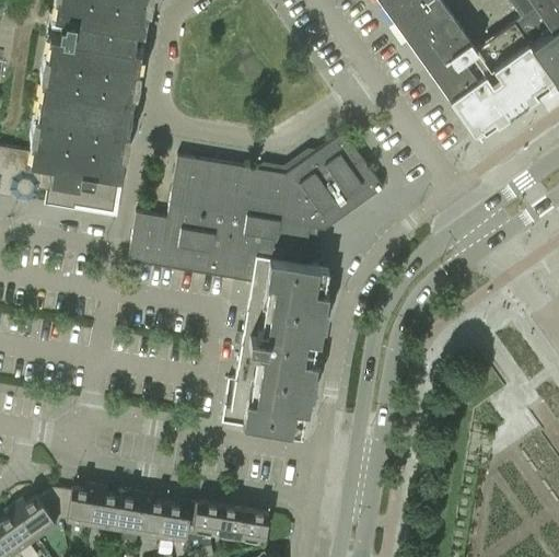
[(113,212),(123,154),(119,153),(124,130),(126,131),(132,92),(130,91),(134,69),(137,69),(140,48),(132,47),(136,28),(143,30),(147,9),(143,9),(144,0),(55,0),(53,14),(65,16),(63,21),(59,20),(58,30),(61,31),(61,35),(49,33),(46,54),(49,55),(45,77),(42,77),(35,116),(38,116),(35,139),(32,139),(30,151),(0,146),(0,187),(11,189),(16,198),(27,200),(37,194),(37,189),(47,190),(45,205),(47,205),(74,209),(74,206),(113,212)]
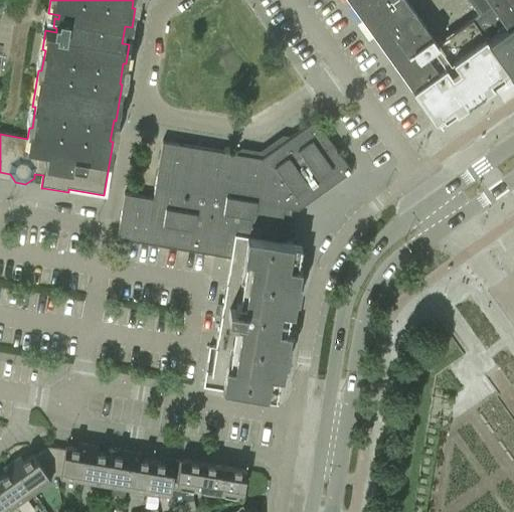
[(438,46),(426,31),(404,0),(348,0),(439,127),(502,82),(512,75),(473,21),(438,46)]
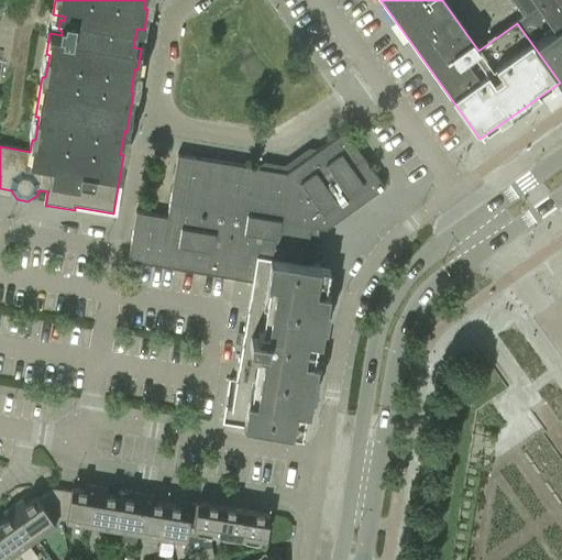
[(561,0),(511,0),(520,11),(533,0),(555,32),(561,26),(561,0)]
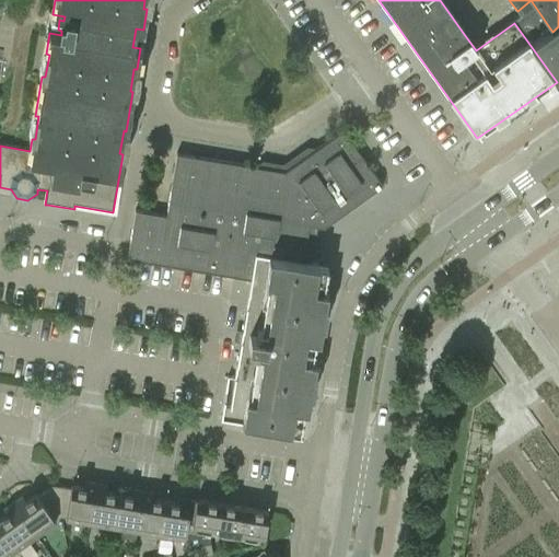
[(531,0),(517,11),(522,18),(514,23),(557,82),(558,84),(558,26),(552,32),(531,0)]
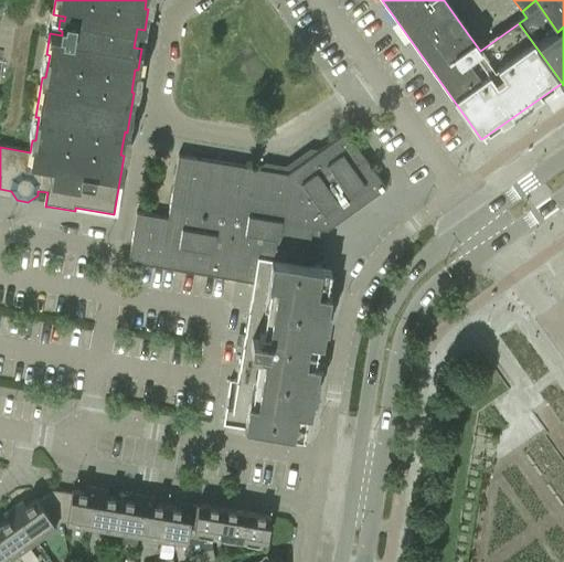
[(168,220),(137,214),(128,263),(253,284),(257,258),(272,261),(306,266),(312,230),(327,232),(386,190),(346,134),(287,176),(179,157),(168,220)]
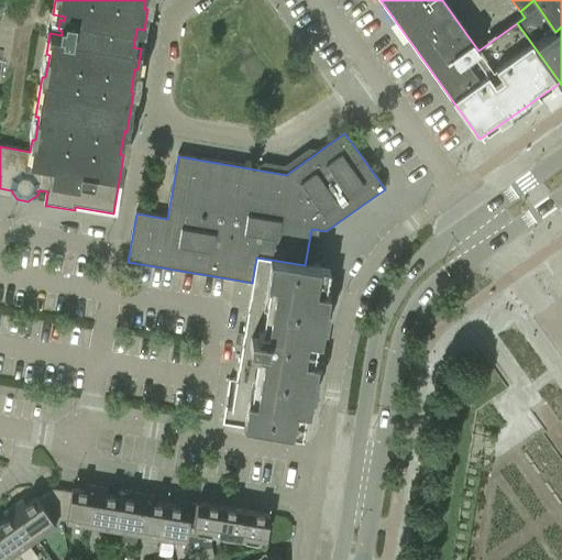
[(305,265),(271,260),(256,257),(252,283),(231,409),(224,408),(222,423),(293,435),(297,410),(309,413),(318,364),(312,363),(316,341),(321,342),(329,294),(316,292),(320,267),(305,265)]
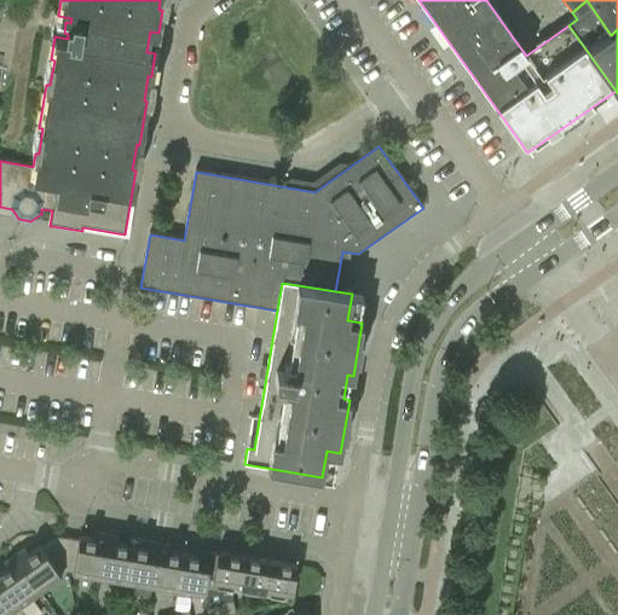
[(79,543),(59,539),(67,573),(100,579),(107,537),(94,534),(93,541),(79,539),(79,543)]
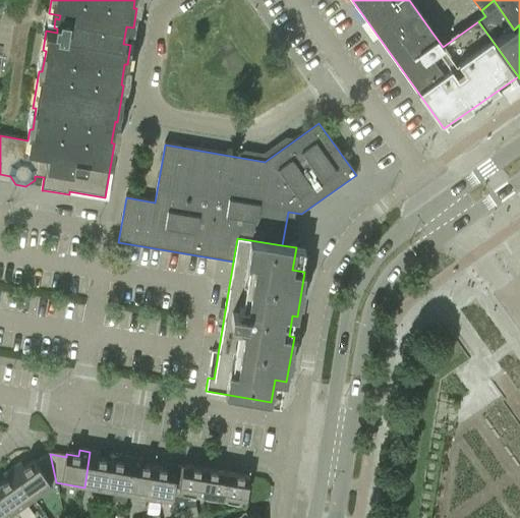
[(100,459),(101,453),(90,452),(84,487),(106,491),(111,461),(100,459)]
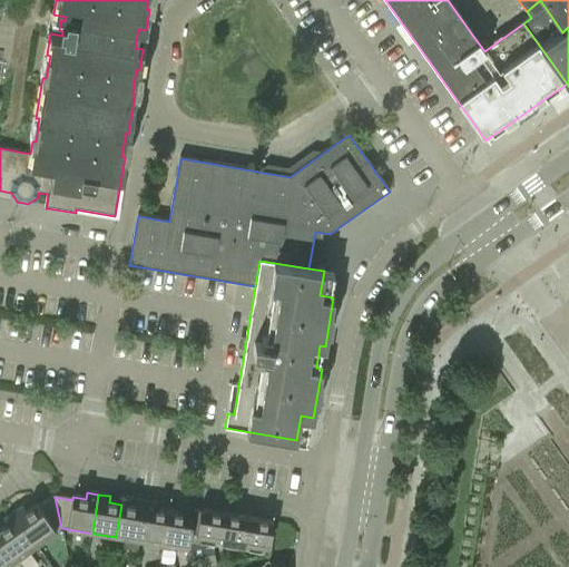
[(23,507),(13,514),(37,546),(61,528),(55,497),(40,507),(38,505),(27,512),(23,507)]
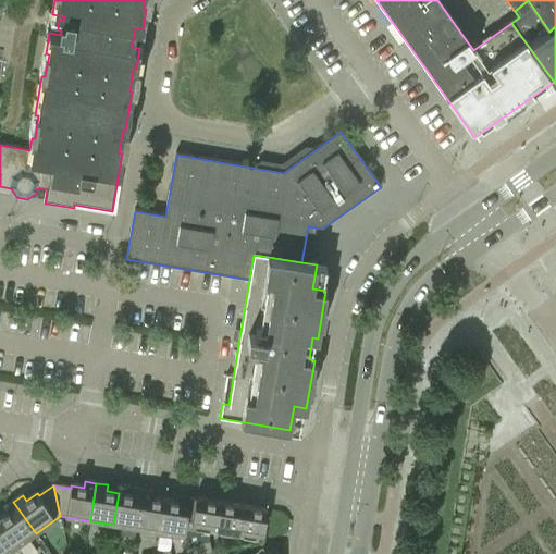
[(143,491),(132,489),(131,495),(119,493),(113,525),(136,529),(143,491)]
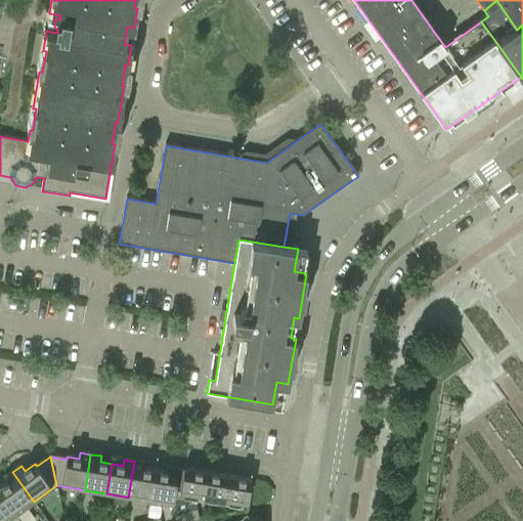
[(143,469),(144,463),(134,462),(128,497),(149,501),(155,471),(143,469)]
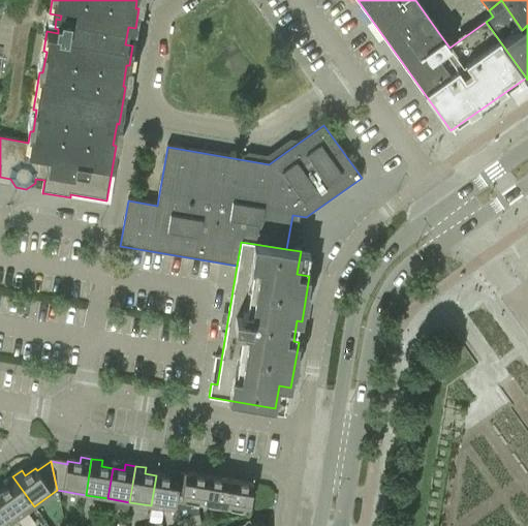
[(167,477),(156,475),(151,505),(175,509),(177,495),(179,480),(180,473),(168,471),(167,477)]
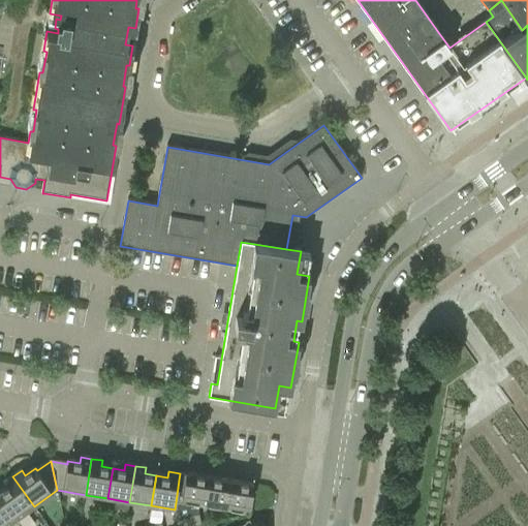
[(185,481),(179,480),(177,495),(182,496),(182,497),(249,508),(253,486),(186,474),(185,481)]
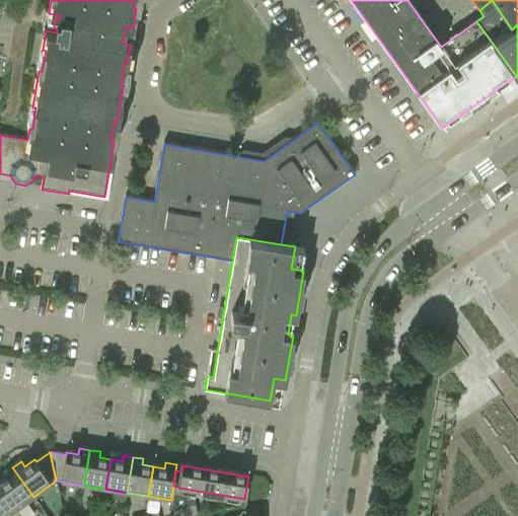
[(7,478),(0,484),(0,488),(15,510),(33,497),(12,467),(4,473),(7,478)]
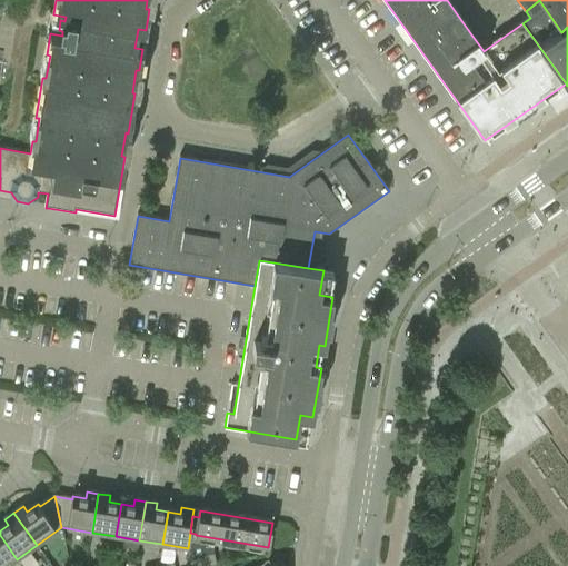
[(7,565),(17,559),(0,535),(0,565),(7,565)]
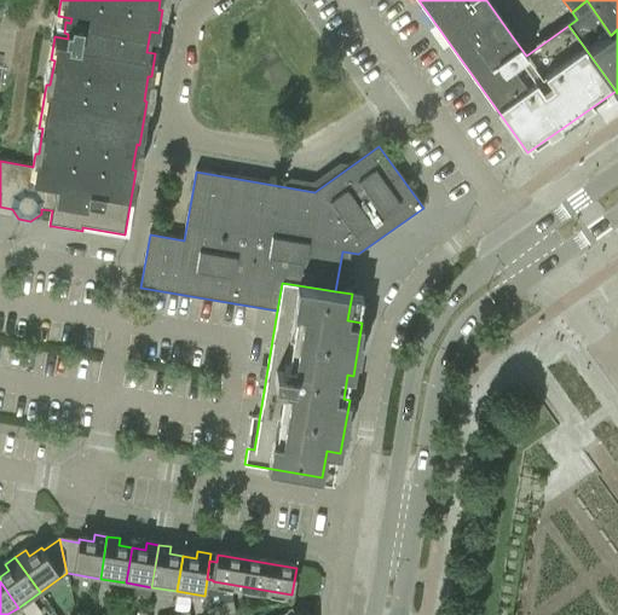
[(236,614),(234,603),(206,609),(207,614),(236,614)]
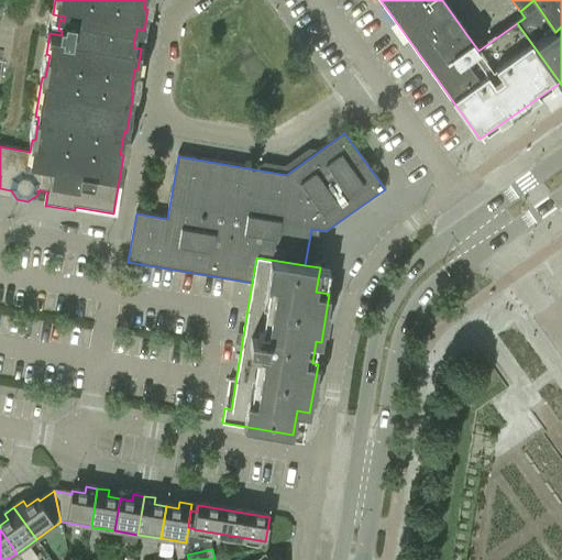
All buildings are outlined.
